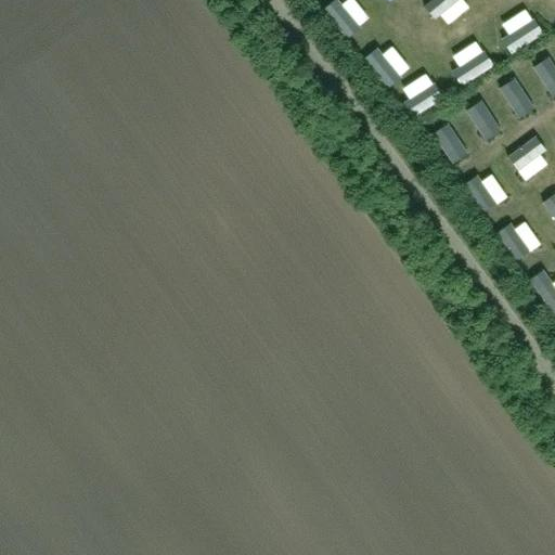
[(335,0),(332,0),(321,10),(345,38),(359,27),(335,0)]
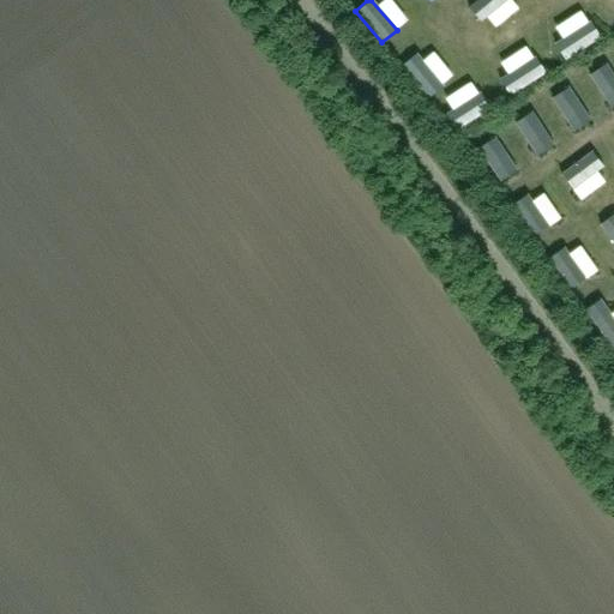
[(588,22),(555,43),(565,59),(599,38),(588,22)]
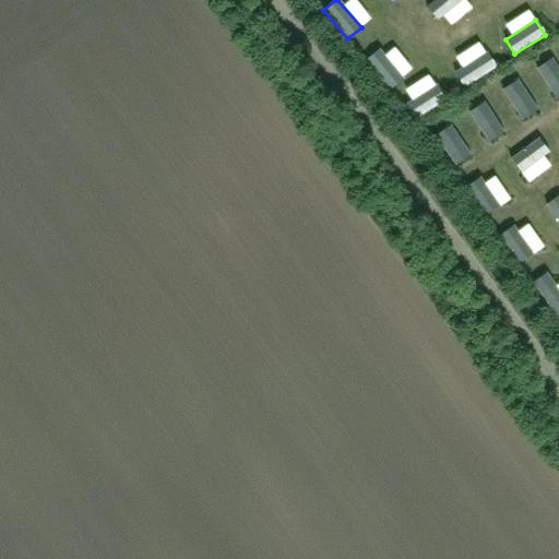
[(378,48),(365,60),(389,88),(402,78),(378,48)]
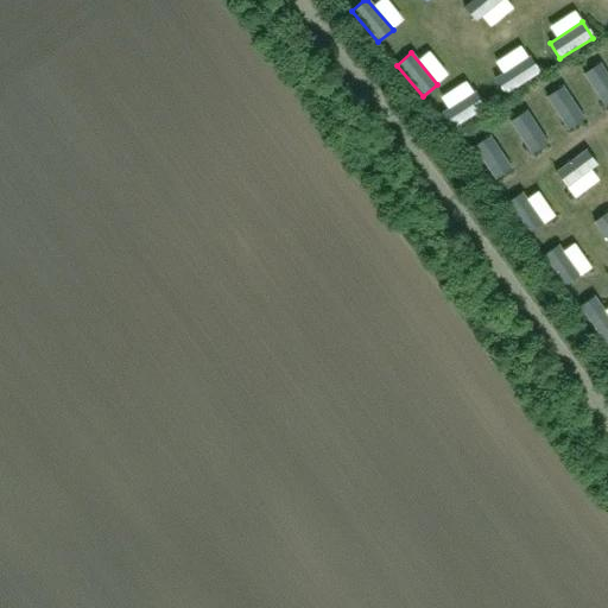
[(607,76),(595,56),(580,65),(600,99),(607,93),(607,76)]
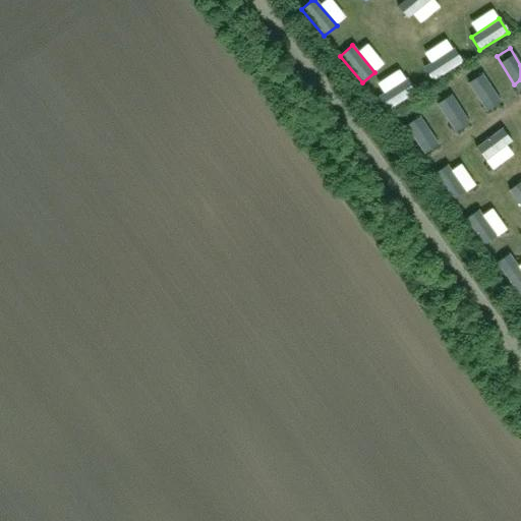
[(452,49),(423,67),(432,80),(460,62),(452,49)]
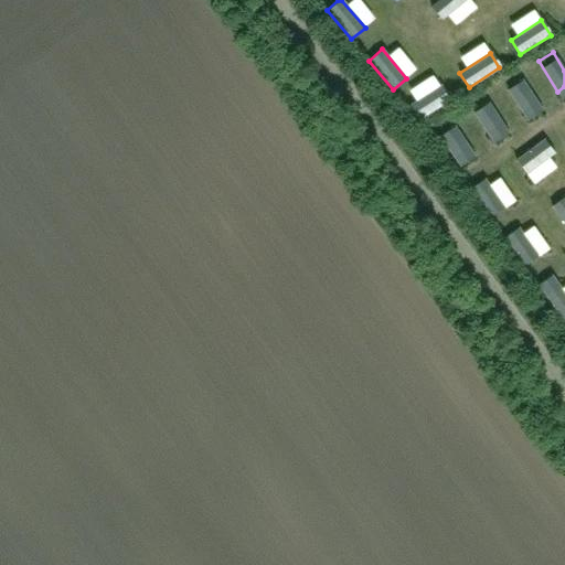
[(519,74),(503,83),(523,114),(537,104),(519,74)]
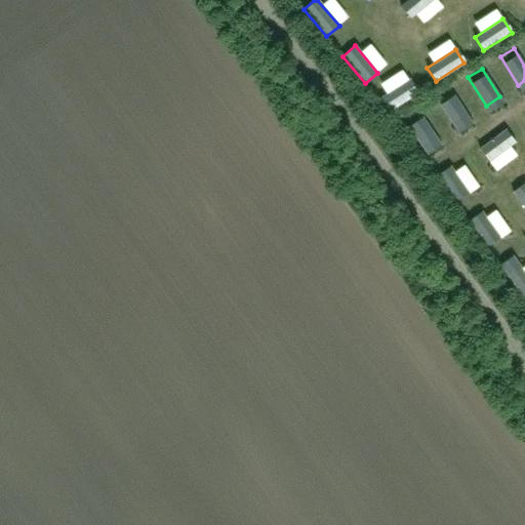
[(407,81),(379,99),(389,113),(416,94),(407,81)]
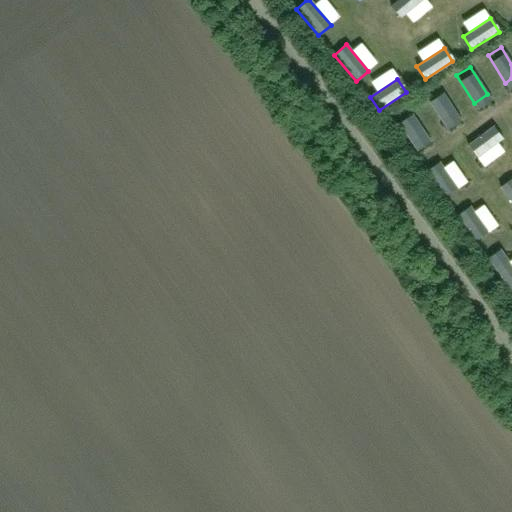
[(439,87),(425,95),(443,123),(456,114),(439,87)]
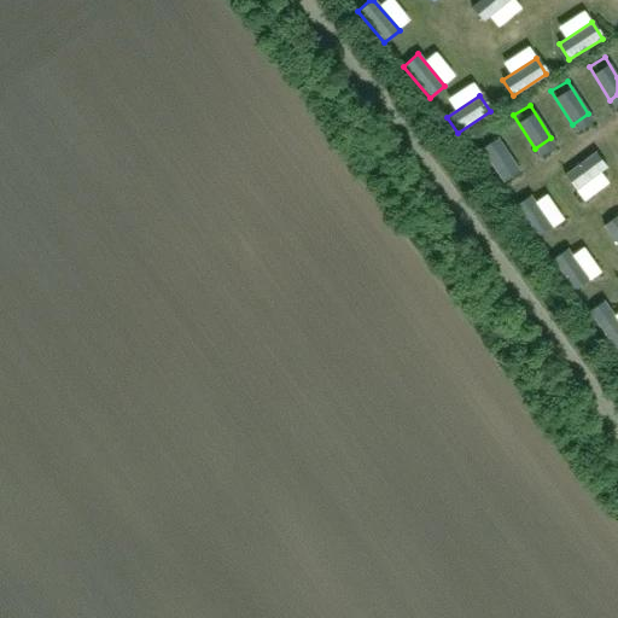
[(493,129),(476,140),(497,173),(513,163),(493,129)]
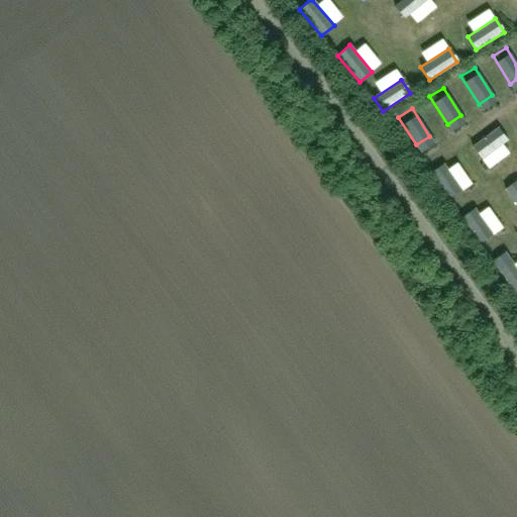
[(498,126),(472,145),(481,159),(507,139),(498,126)]
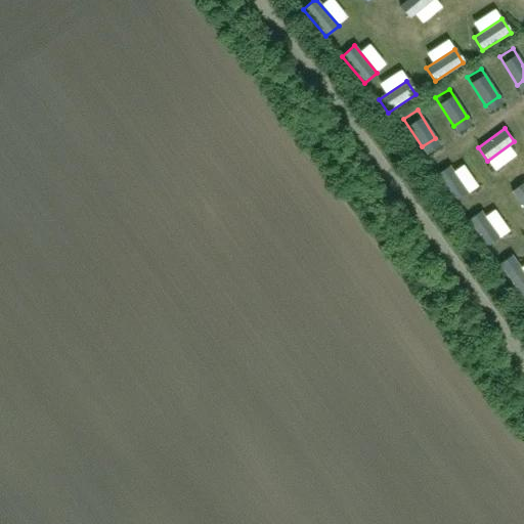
[(448,166),(435,175),(454,203),(468,193),(448,166)]
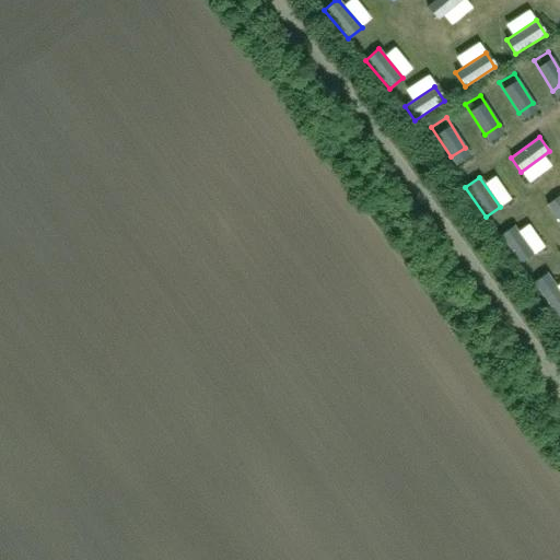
[(559,193),(546,203),(559,223),(559,193)]
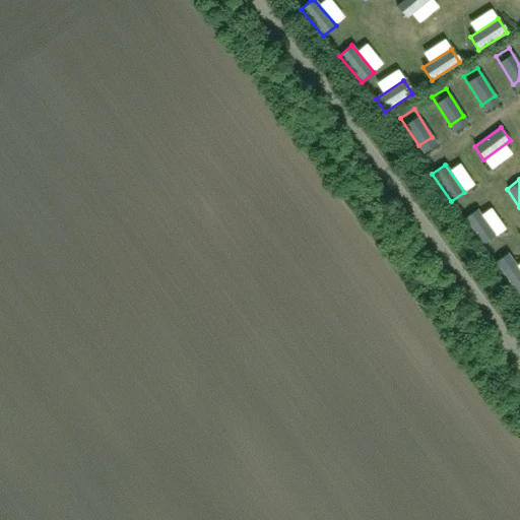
[(476,209),(463,219),(482,246),(496,237),(476,209)]
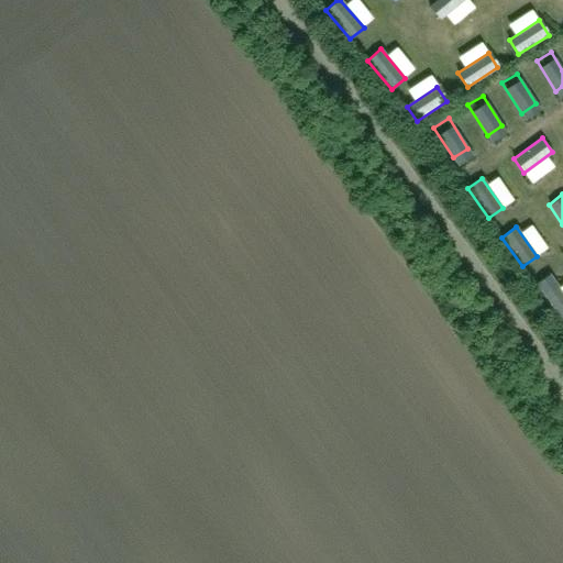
[(562,293),(549,275),(534,285),(562,322),(562,293)]
